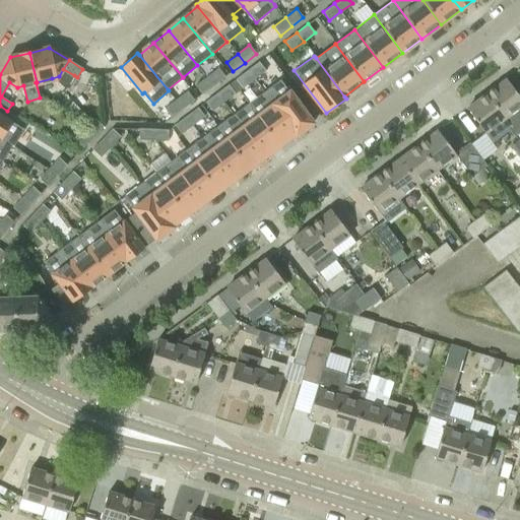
[(260,61),(248,70),(254,79),(266,70),(260,61)]
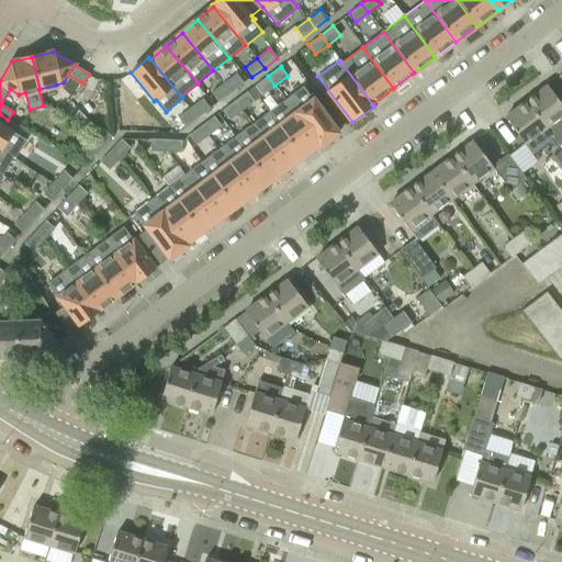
[(223,83),(231,92),(244,83),(236,74),(223,83)]
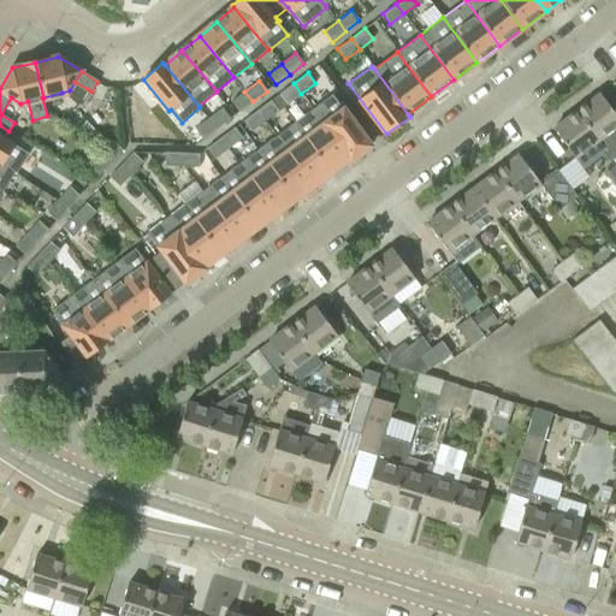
[(75,82),(70,90),(61,93),(78,104),(88,89),(75,82)]
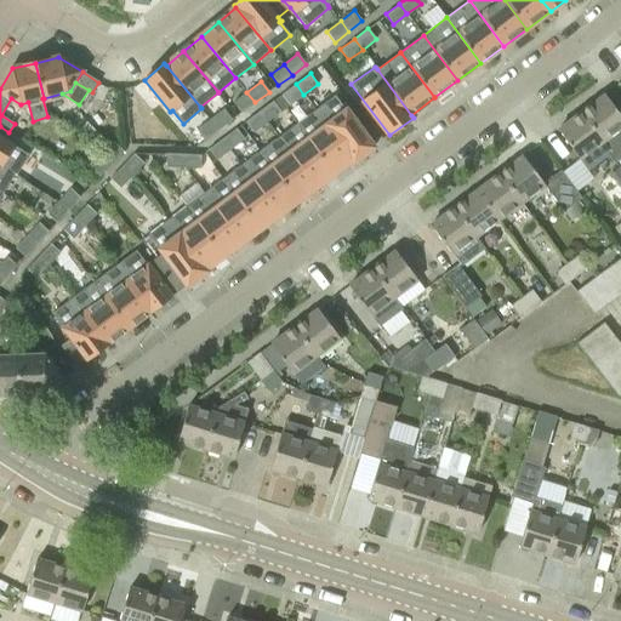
[(303,95),(296,84),(278,97),(286,108),(303,95)]
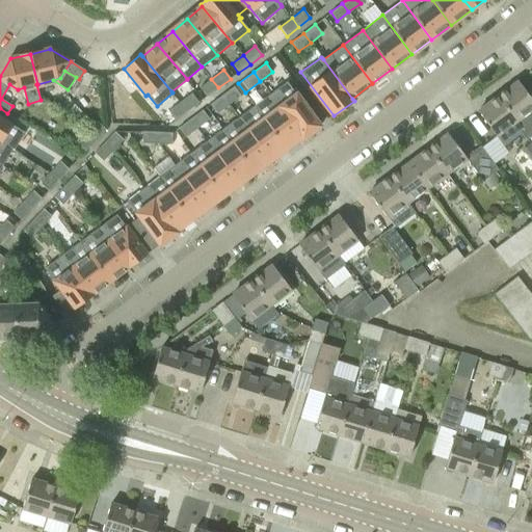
[(218,87),(211,79),(200,87),(207,97),(218,87)]
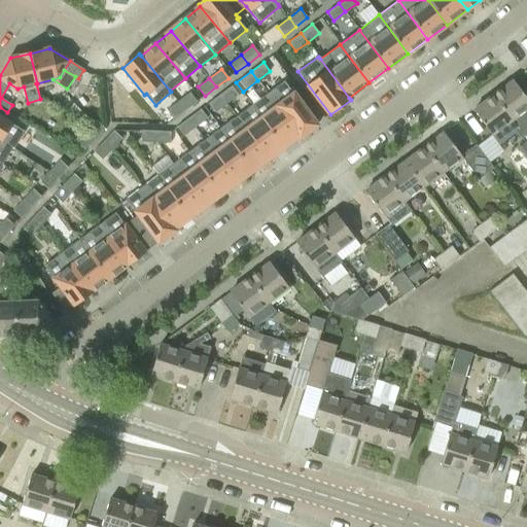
[(493,95),(519,129),(524,137),(526,140),(526,98),(514,80),(493,95)]
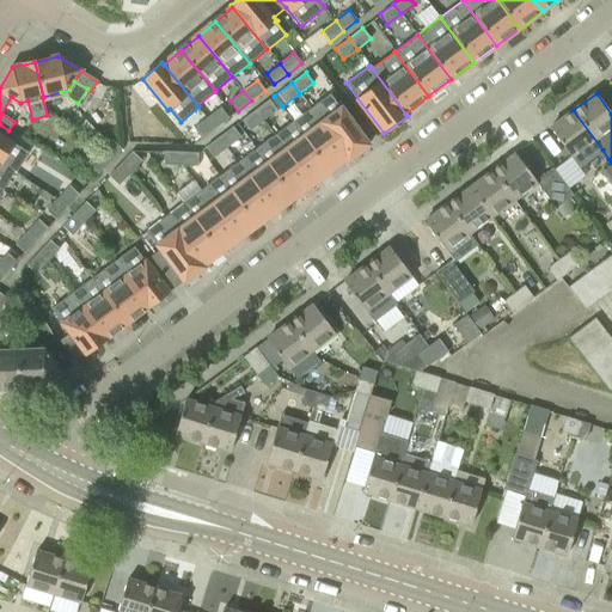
[(311,109),(347,158),(348,160),(368,145),(341,106),(340,108),(330,95),(311,109)]
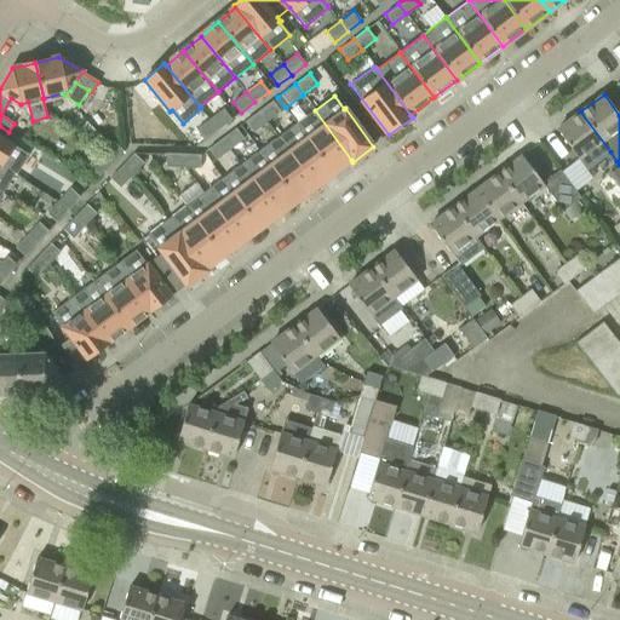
[(286,108),(277,97),(259,112),(267,122),(286,108)]
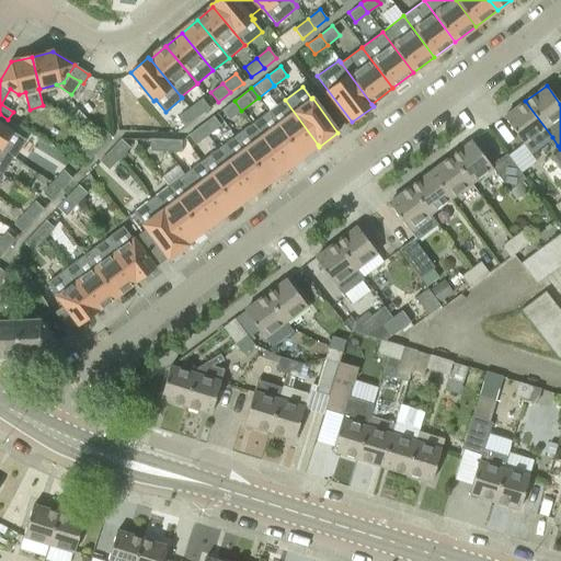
[(190,107),(197,117),(209,107),(202,99),(190,107)]
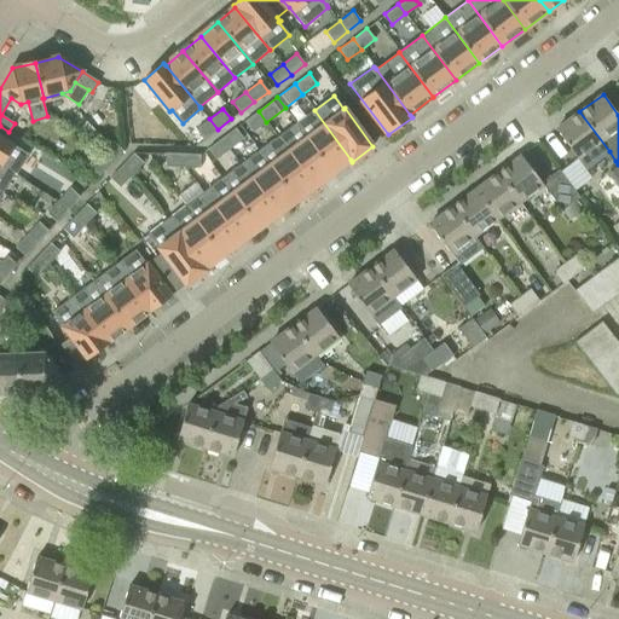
[(295,125),(333,174),(351,160),(314,110),(295,125)]
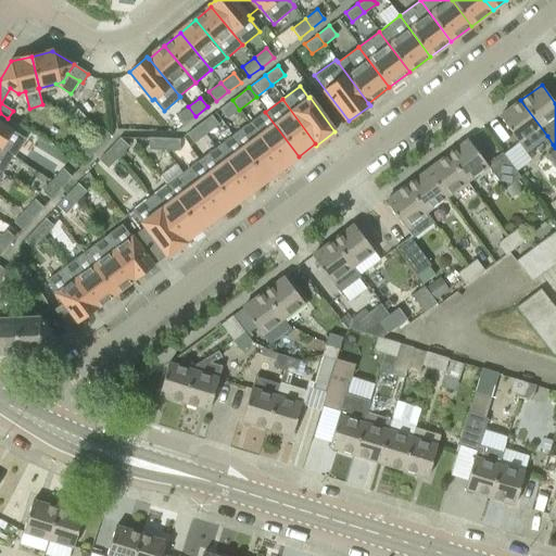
[(239,110),(232,100),(219,110),(227,118),(239,110)]
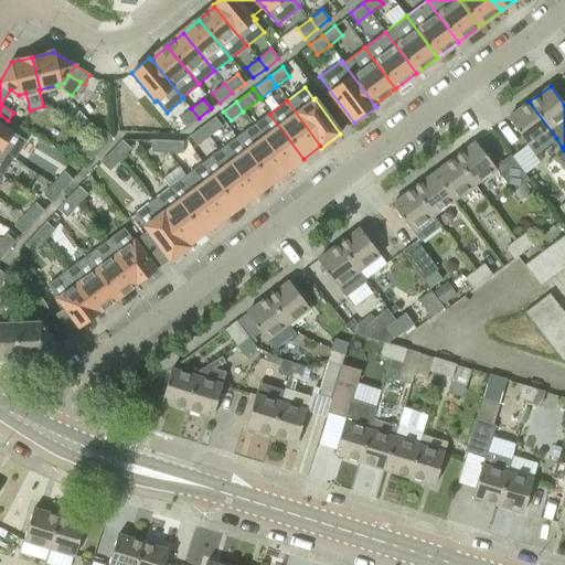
[(556,138),(529,102),(508,118),(529,145),(534,153),(556,138)]
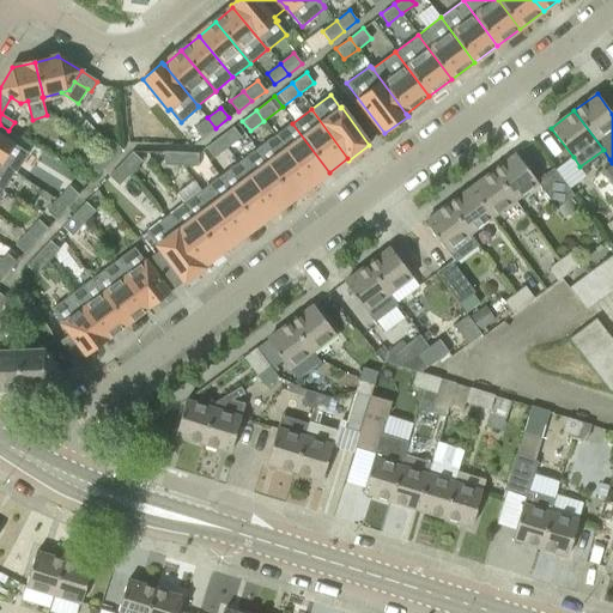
[(216,128),(207,117),(194,128),(202,139),(216,128)]
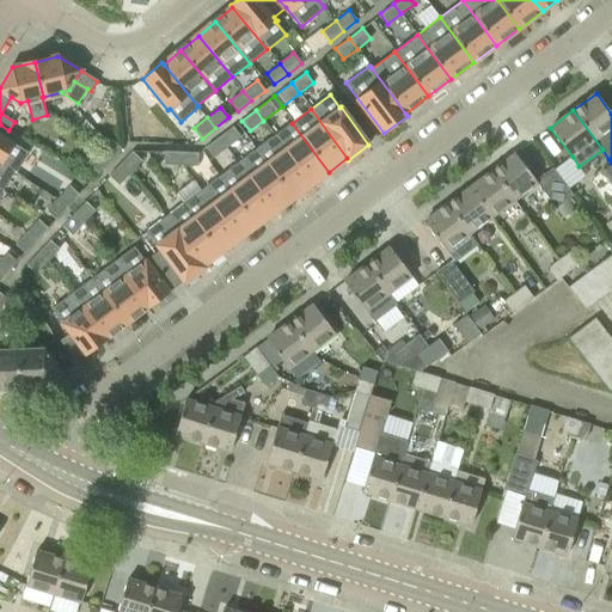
[(89,134),(93,129),(84,120),(79,126),(89,134)]
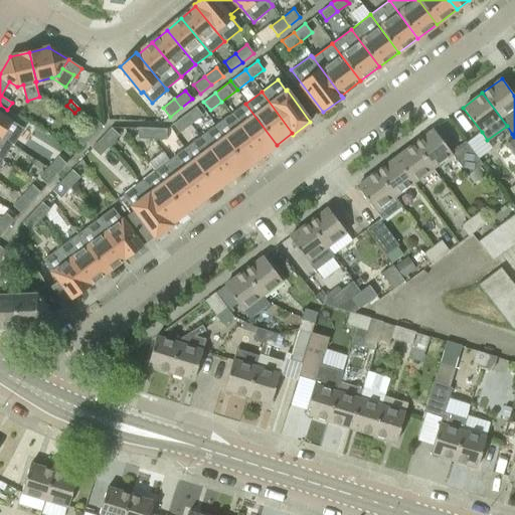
[(230,115),(262,156),(277,145),(245,104),(230,115)]
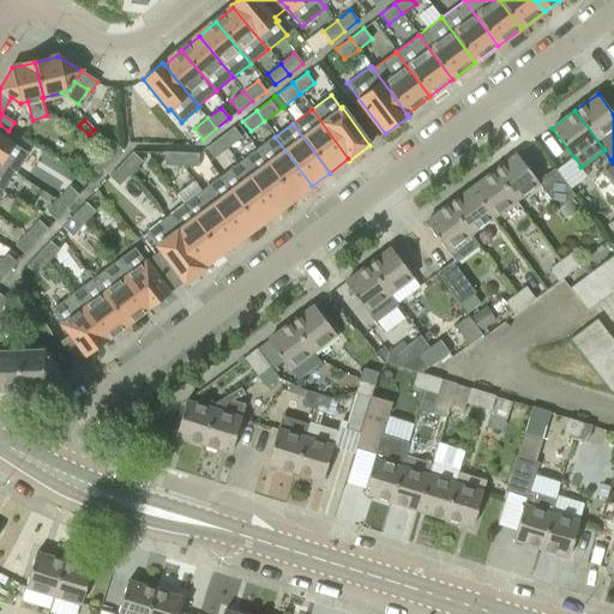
[(32,145),(8,131),(0,125),(0,164),(13,173),(14,174),(32,145)]
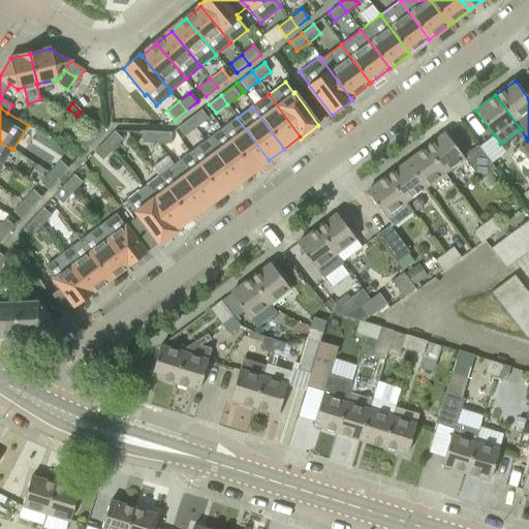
[(201,110),(190,118),(196,127),(208,119),(201,110)]
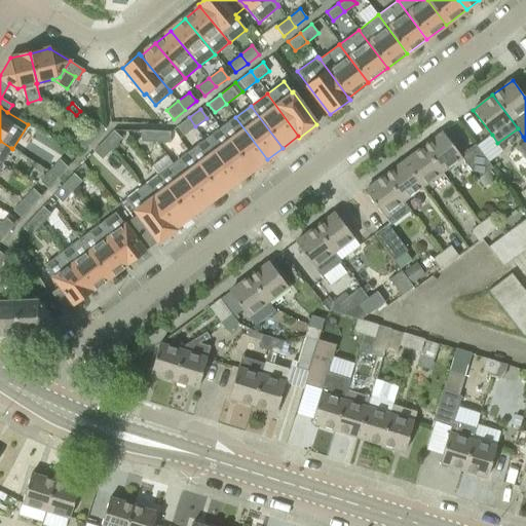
[(86,116),(80,111),(76,115),(74,117),(80,122),(86,116)]
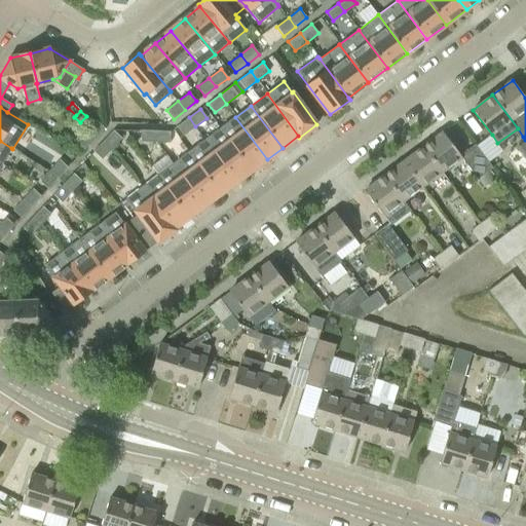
[(195,126),(189,117),(177,126),(184,136),(195,126)]
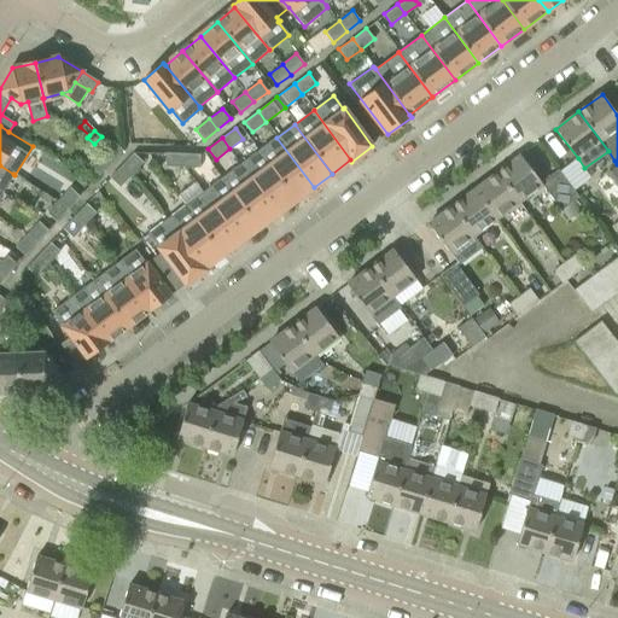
[(258,151),(296,200),(314,187),(277,138),(258,151)]
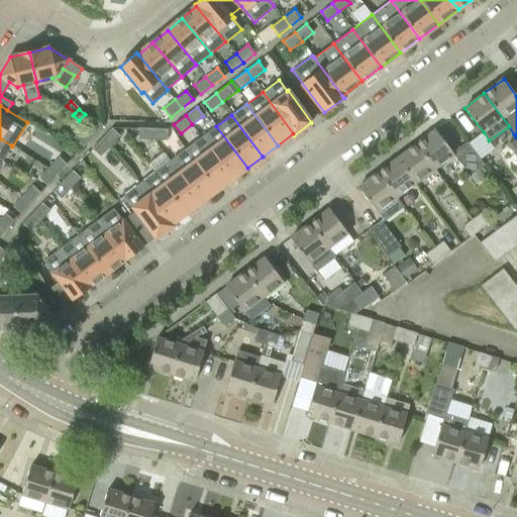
[(94,117),(84,128),(93,136),(102,125),(94,117)]
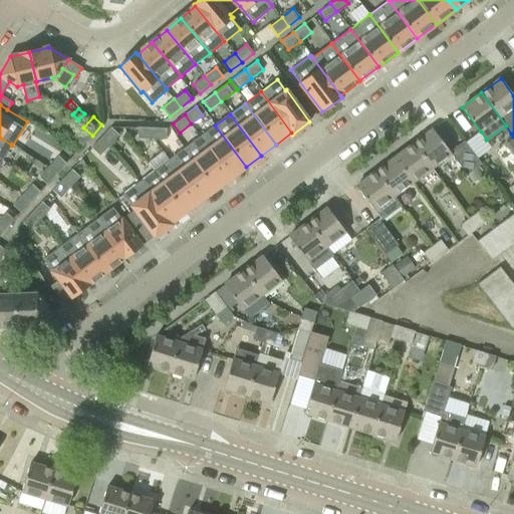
[(200,137),(231,178),(246,167),(215,125),(200,137)]
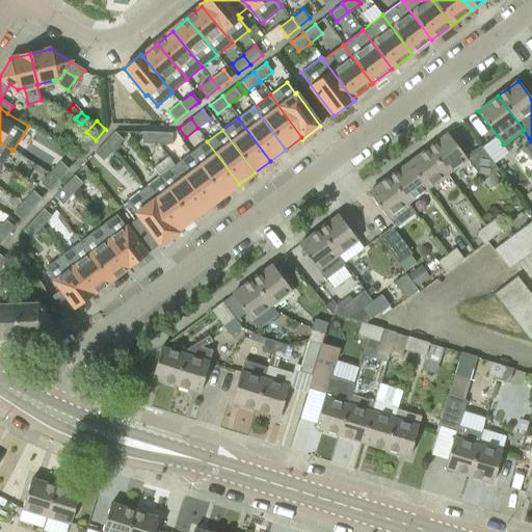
[(157,143),(158,132),(142,131),(142,143),(157,143)]
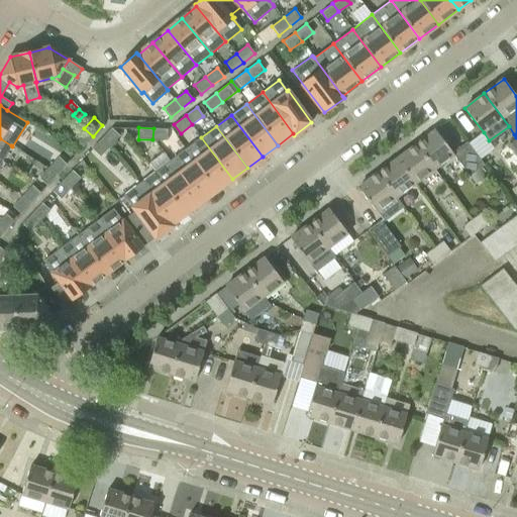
[(93,136),(84,128),(75,139),(83,146),(93,136)]
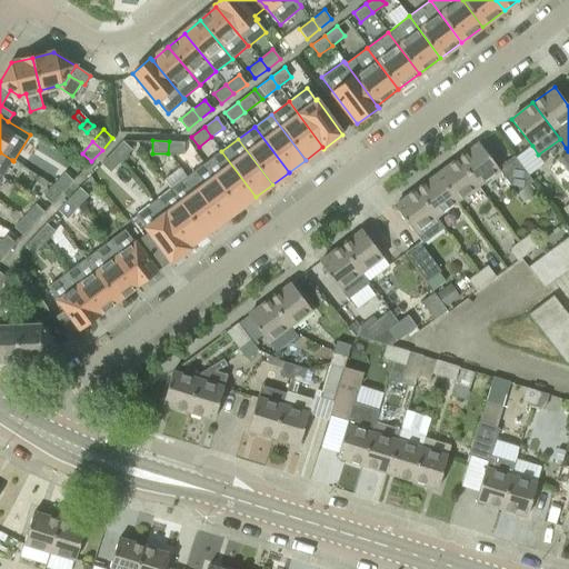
[(123,141),(113,151),(121,160),(132,149),(123,141)]
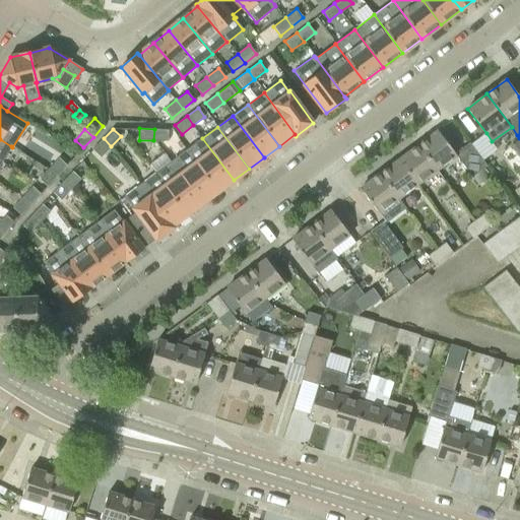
[(154,129),(153,140),(168,141),(169,129),(154,129)]
